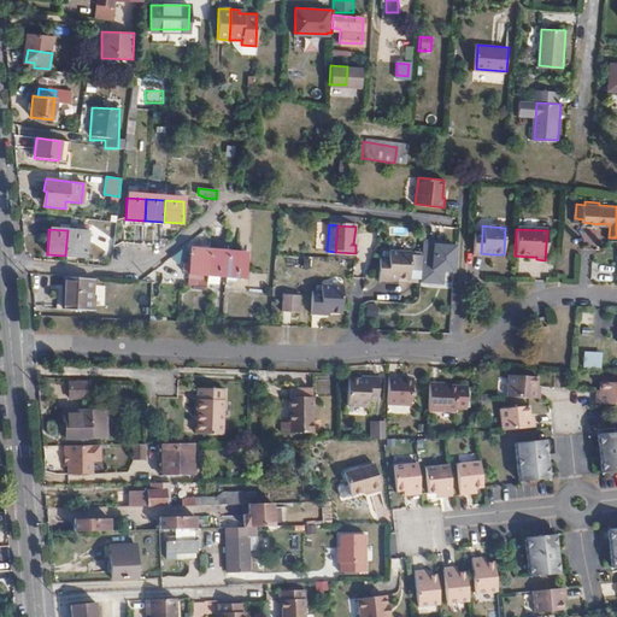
[(87,231),(68,230),(65,256),(86,257),(87,231)]
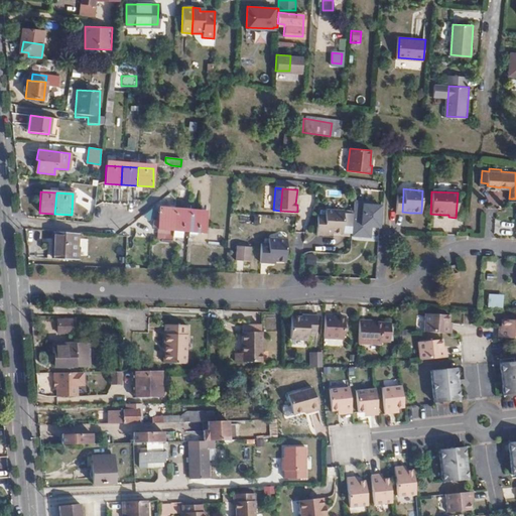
[(370,213),(380,214),(382,199),(371,198),(370,213)]
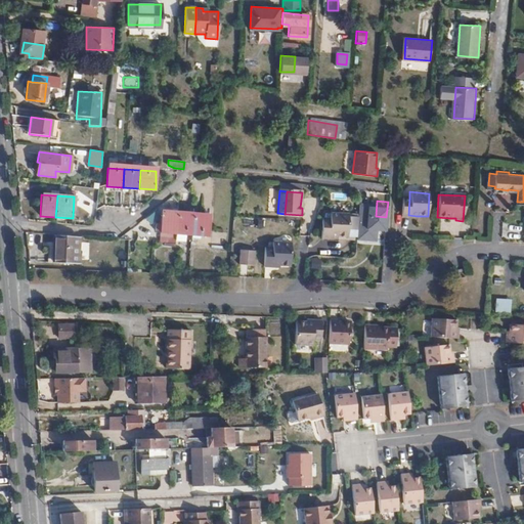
[(160,232),(175,233),(177,212),(161,210),(161,222),(160,230),(160,232)]
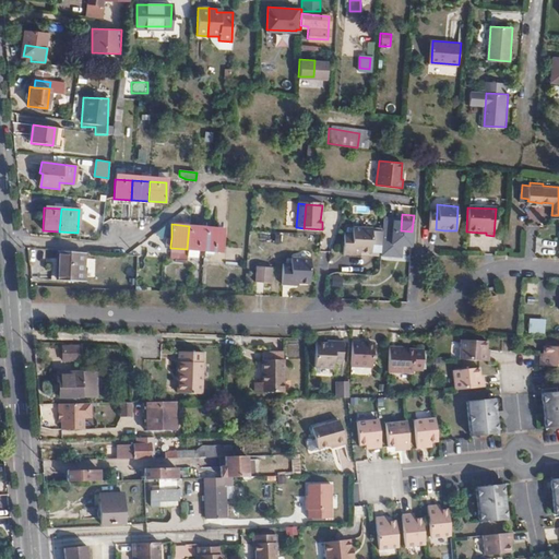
[(187,249),(205,250),(207,227),(189,226),(187,249)]
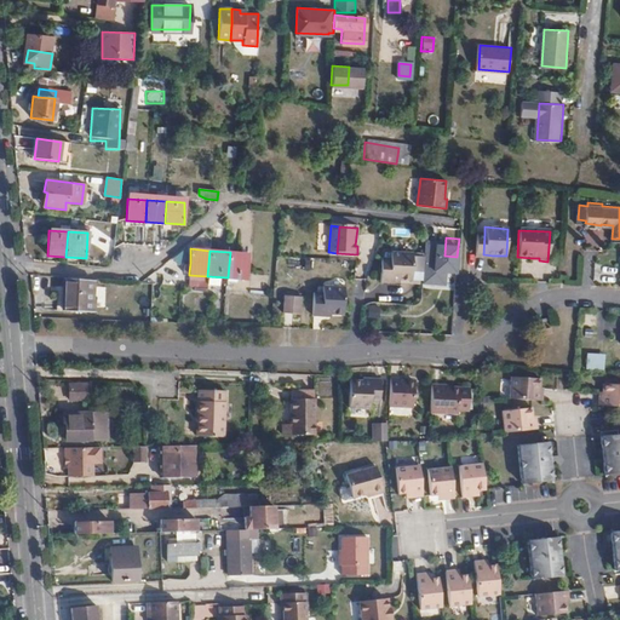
[(412,279),(423,280),(425,257),(423,257),(413,256),(414,253),(392,251),(391,258),(383,257),(380,280),(390,281),(390,279),(399,280),(412,280),(412,279)]
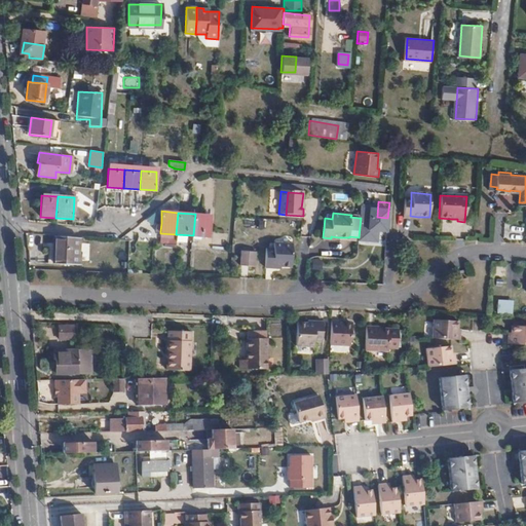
[(195,214),(193,235),(208,236),(210,215),(195,214)]
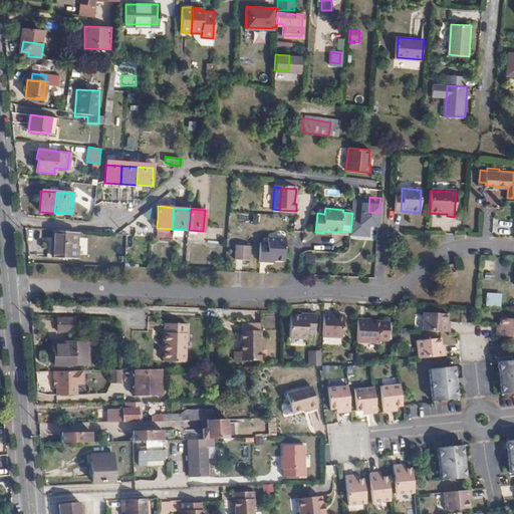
[(76,231),(53,229),(52,256),(77,257),(77,247),(76,247),(76,231)]
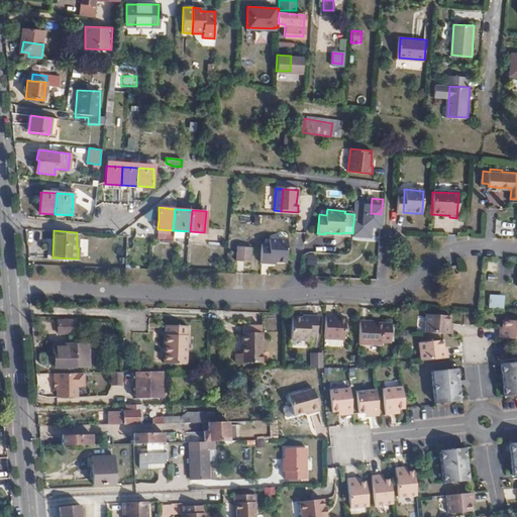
[(285,263),(287,241),(270,239),(269,244),(261,243),(260,263),(268,264),(268,262),(285,263)]
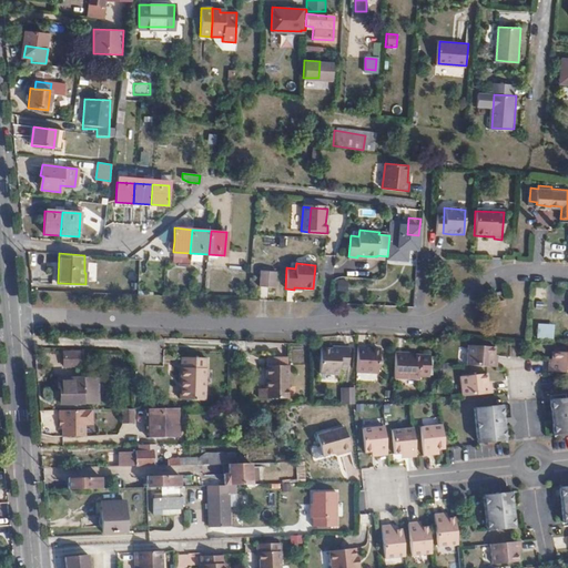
[(274,271),(257,270),(256,285),(273,287),(274,271)]
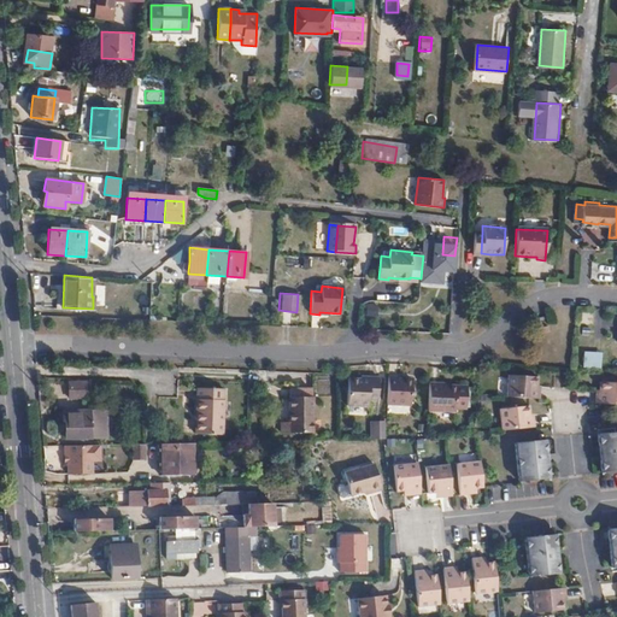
[(582,366),(600,368),(601,352),(583,351),(582,366)]
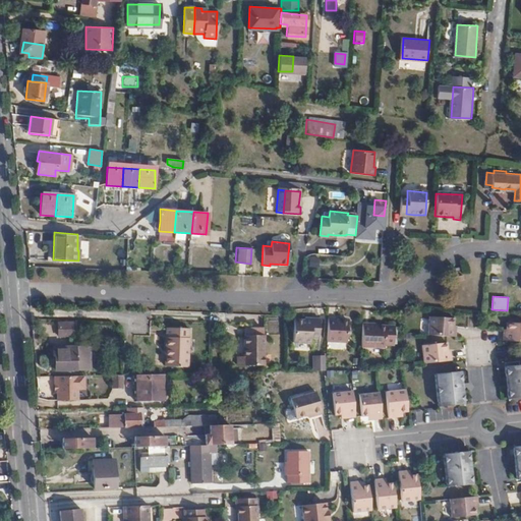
[(426,335),(455,337),(455,329),(453,329),(454,320),(428,316),(426,335)]
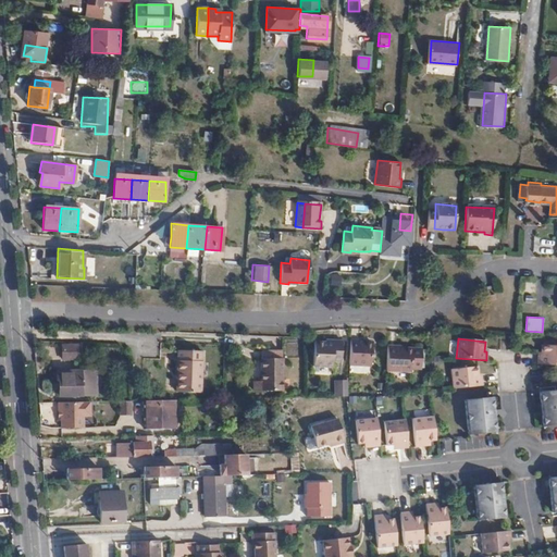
[(360,342),(350,341),(349,367),(371,368),(372,344),(360,343),(360,342)]
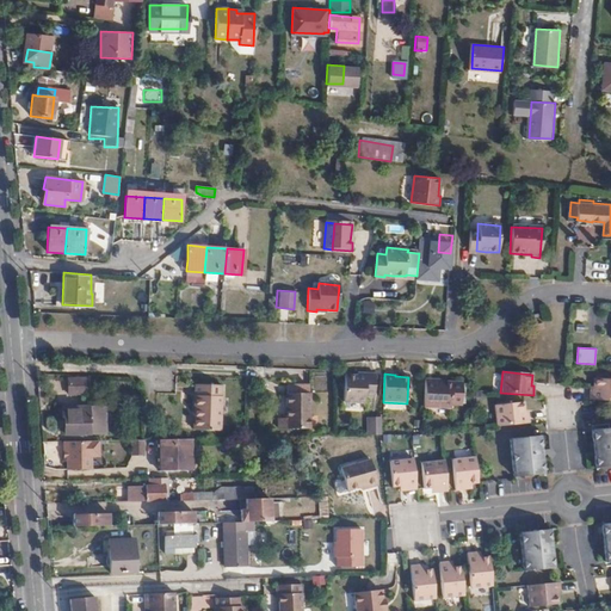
[(375,375),(366,375),(366,377),(358,377),(346,376),(344,403),(366,405),(366,397),(375,397),(375,375)]
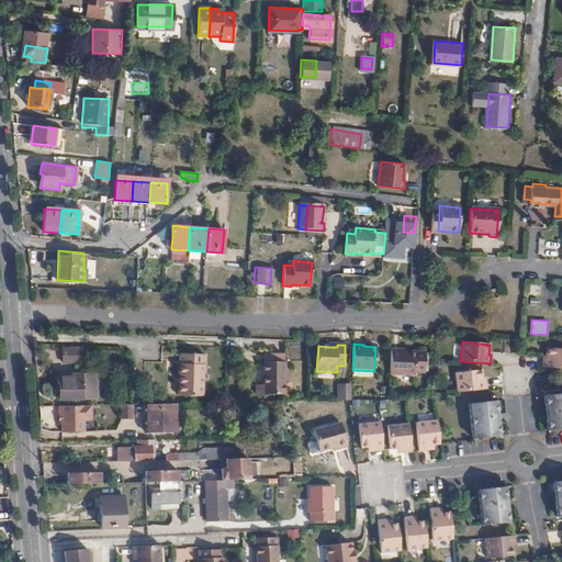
[(80,358),(79,347),(64,347),(64,359),(80,358)]
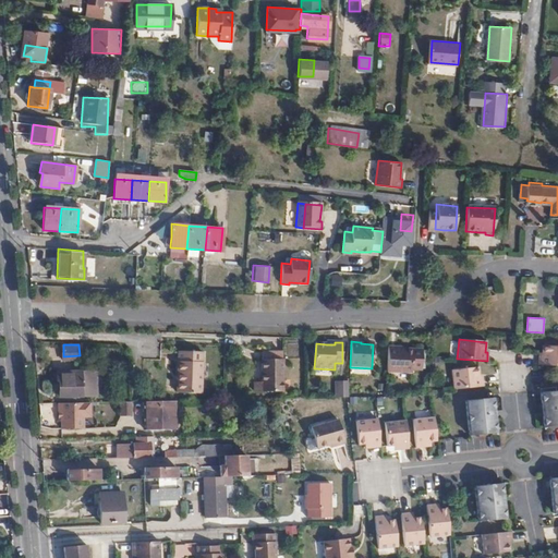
[(537,365),(542,365),(557,365),(557,347),(542,346),(542,356),(538,356),(537,365)]
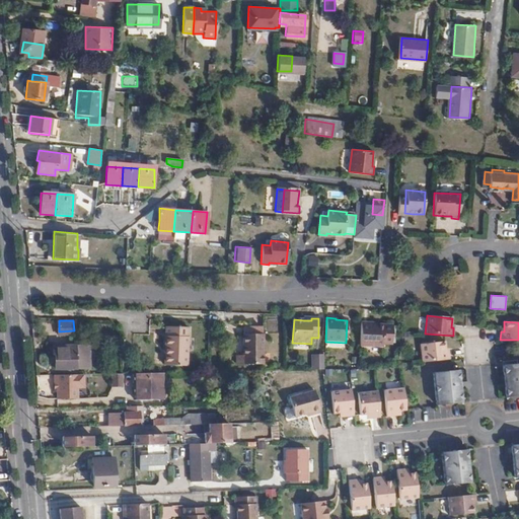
[(371,323),(361,322),(360,347),(384,348),(384,345),(393,345),(394,326),(371,325),(371,323)]
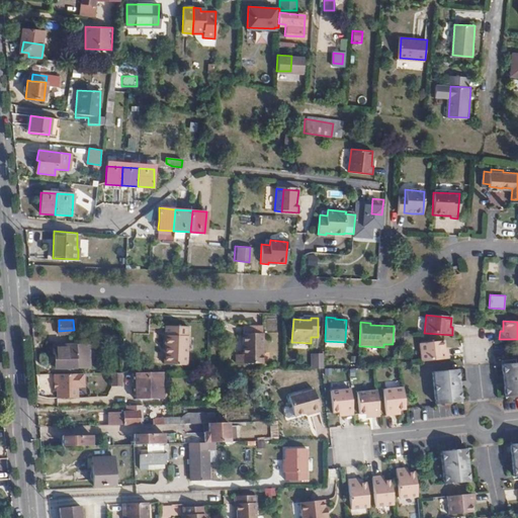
[(186,364),(187,325),(165,325),(164,363),(186,364)]
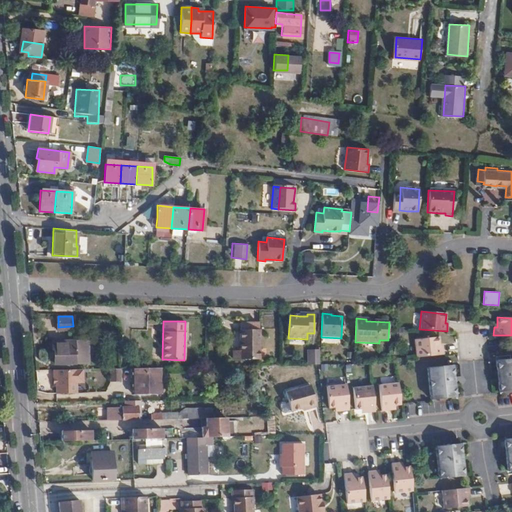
[(250,329),(241,329),(240,349),(234,349),(233,359),(259,359),(260,323),(251,322),(250,329)]
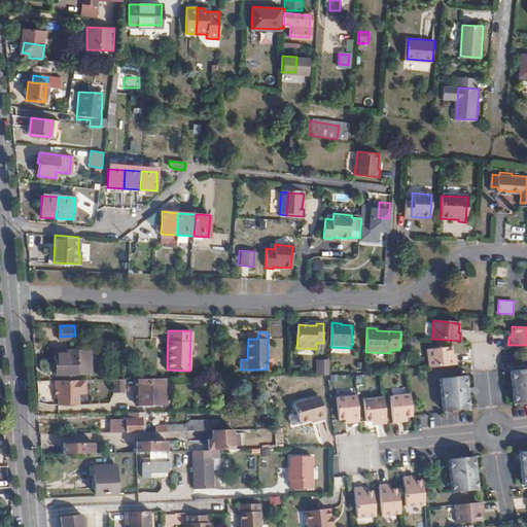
[(428,367),(455,364),(454,356),(451,357),(451,346),(426,349),(428,367)]
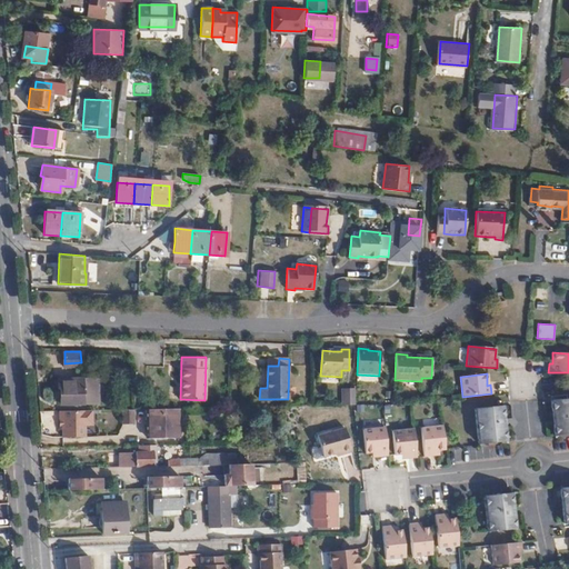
[(99,400),(98,375),(59,376),(59,386),(60,386),(60,400),(99,400)]
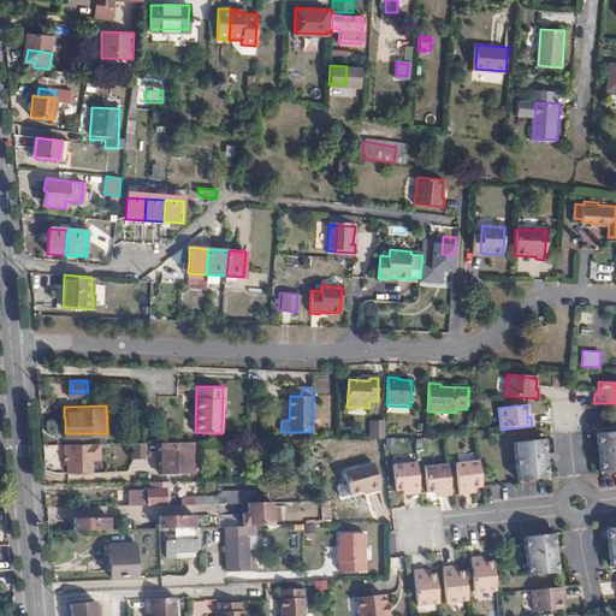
[(373,439),(383,439),(385,439),(386,425),(373,425),(373,439)]
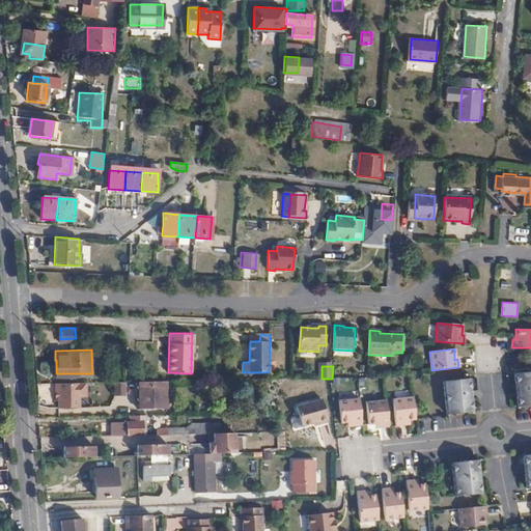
[(516,407),(530,404),(530,370),(513,373),(516,407)]
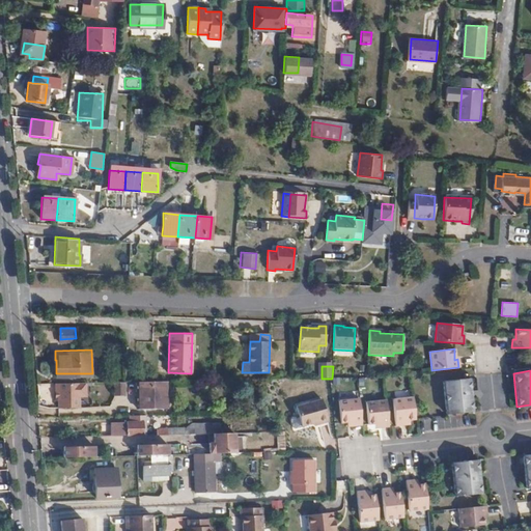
[(445,414),(471,411),(467,379),(442,381),(445,414)]
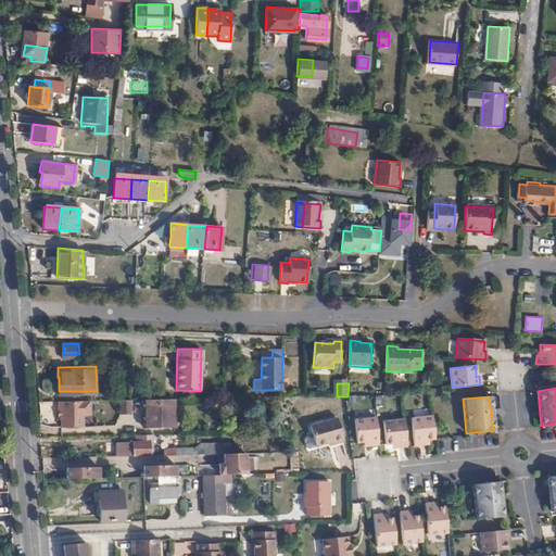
[(168,399),(137,399),(137,409),(139,409),(139,415),(137,415),(137,421),(144,421),(144,428),(169,428),(169,420),(166,420),(166,411),(168,411),(168,399)]
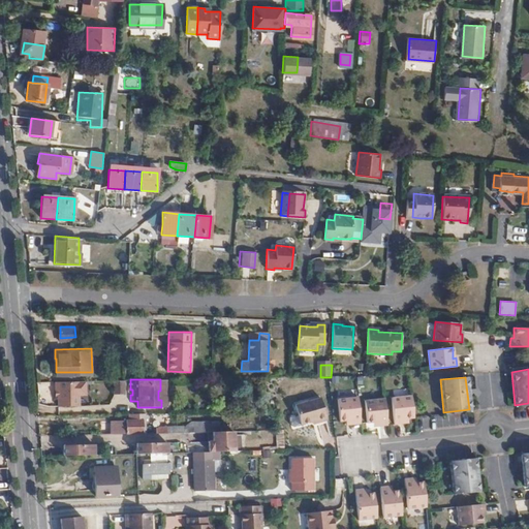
[(85,380),(55,381),(55,390),(58,390),(58,396),(58,406),(80,406),(79,394),(85,394),(85,380)]
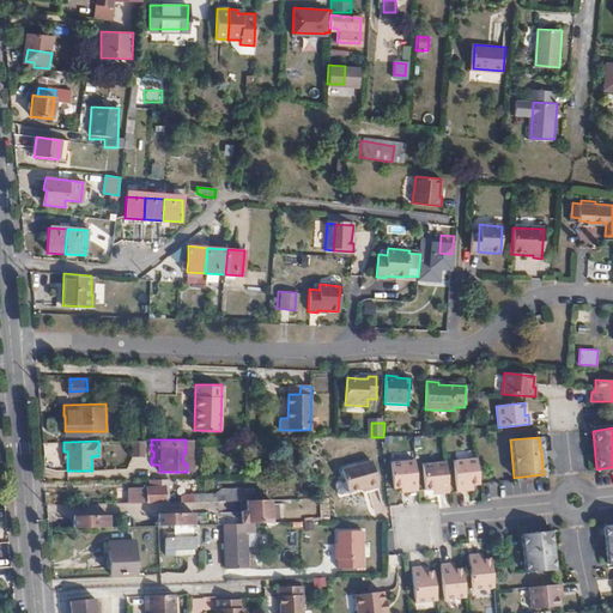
[(141,441),(129,441),(131,456),(143,456),(141,441)]
